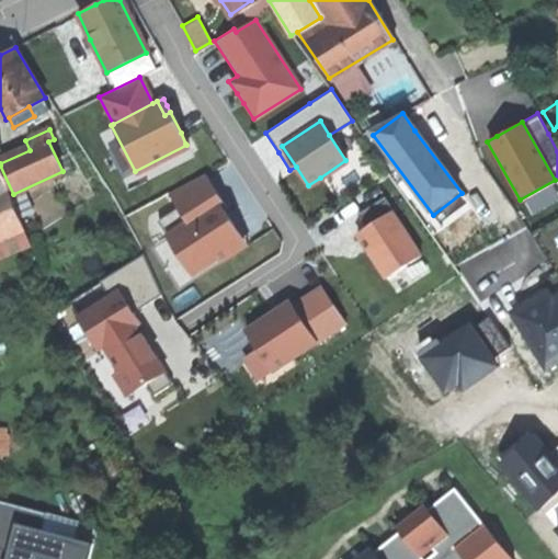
[(0,240),(25,229),(21,218),(12,195),(0,169),(0,240)]
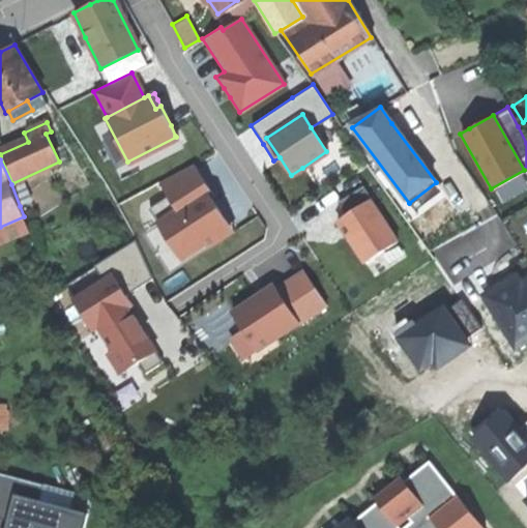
[(193,164),(159,182),(167,195),(176,209),(157,222),(181,259),(206,243),(208,246),(227,234),(205,200),(210,197),(212,195),(193,164)]
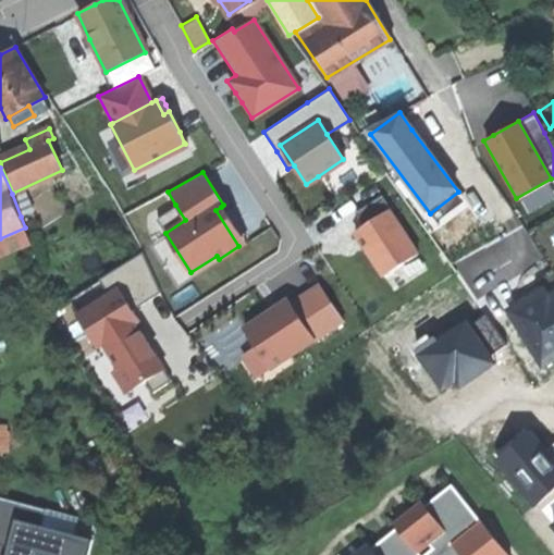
[(354,211),(364,226),(389,210),(390,209),(381,194),(354,211)]
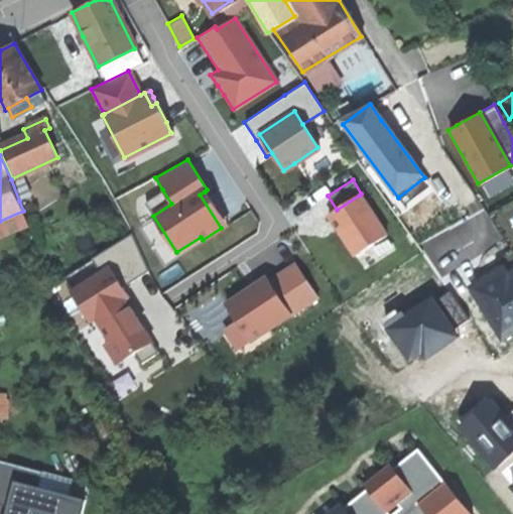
[(144,202),(153,216),(171,204),(162,189),(144,202)]
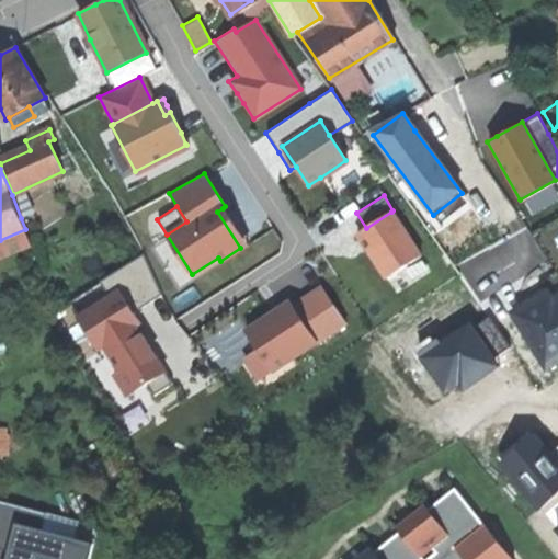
[(228,216),(223,208),(217,212),(240,248),(247,244),(228,216)]
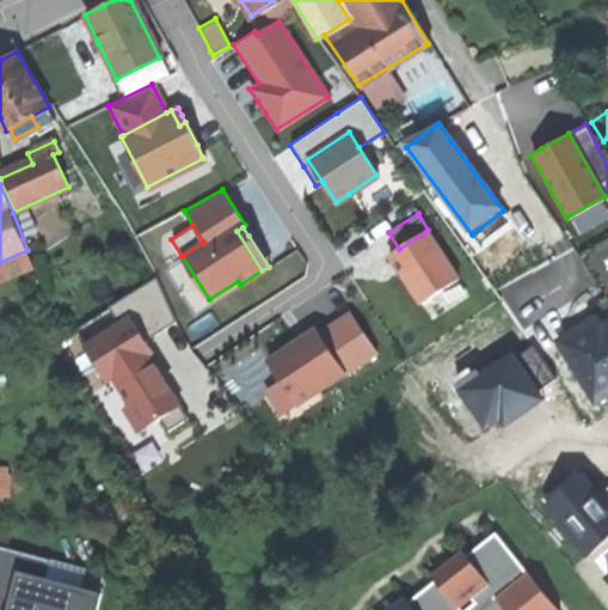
[(456,278),(427,231),(399,249),(388,256),(394,264),(397,269),(418,303),(456,278)]
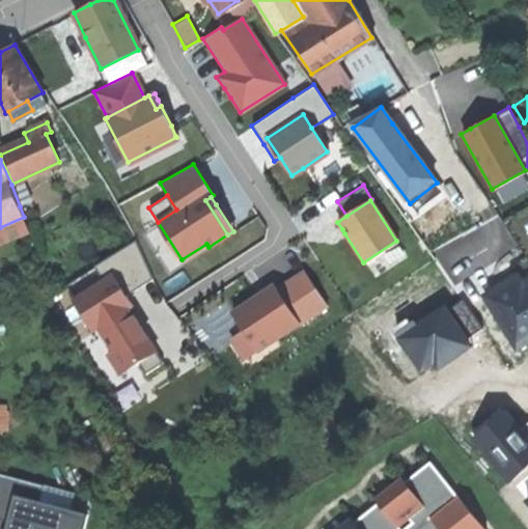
[(0,242),(28,230),(24,217),(0,227),(0,242)]
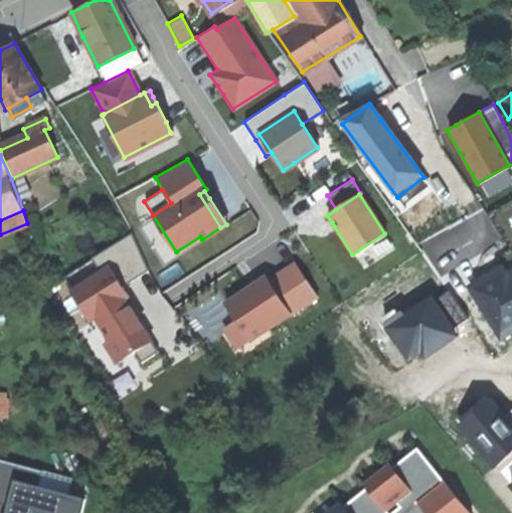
[(90,258),(100,272),(109,266),(121,286),(147,270),(130,232),(90,258)]
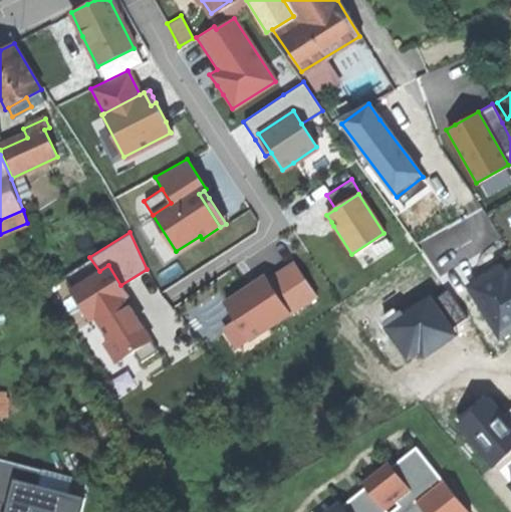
[(245,287),(224,302),(236,321),(248,338),(314,295),(293,263),(252,289),(248,291),(245,287)]
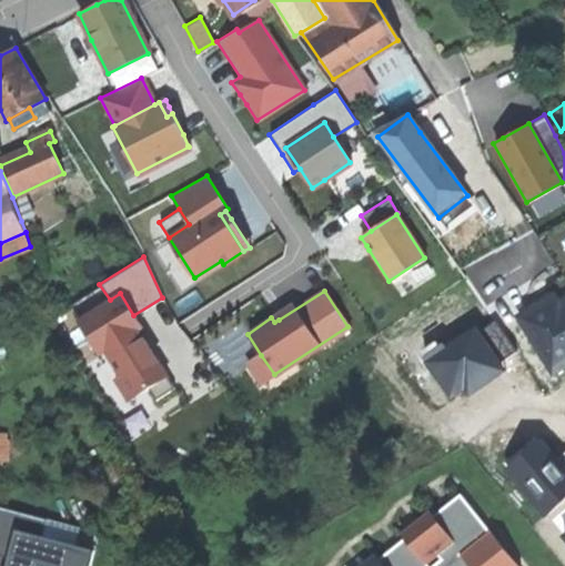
[(110,300),(78,321),(98,352),(102,350),(119,375),(112,378),(127,401),(147,387),(167,375),(137,329),(141,326),(133,315),(120,293),(110,300)]
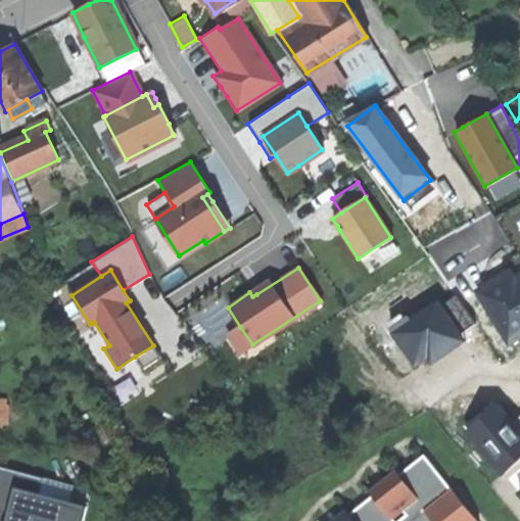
[(508,340),(519,332),(519,274),(508,282),(503,285),(498,277),(476,290),(508,340)]
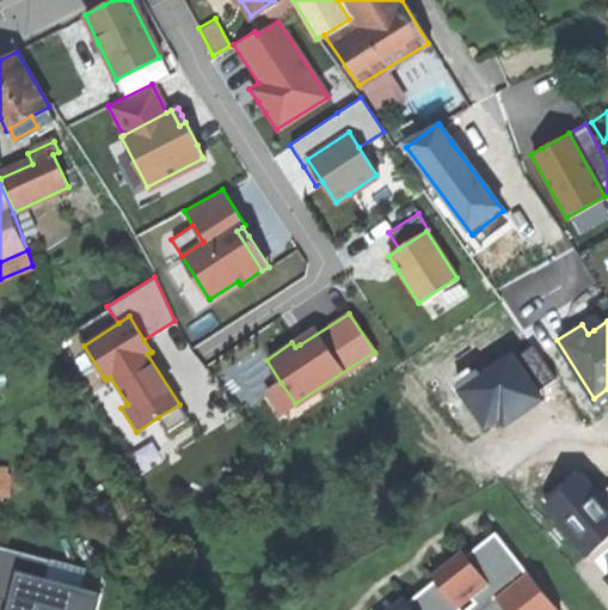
[(282,413),(295,403),(281,383),(268,391),(282,413)]
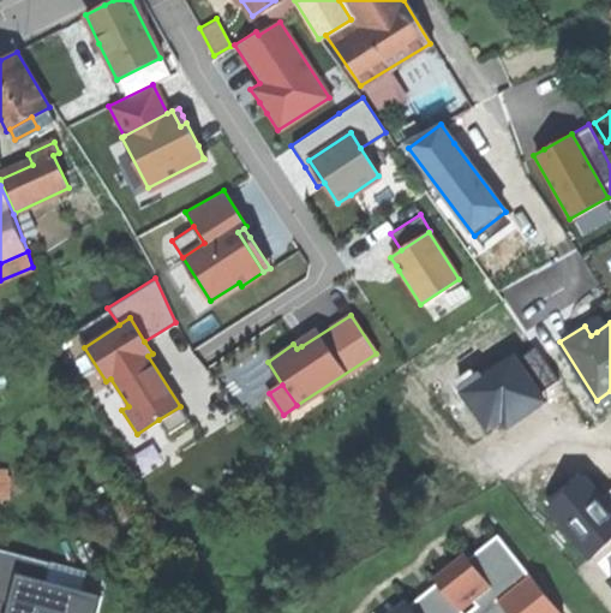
[(189,418),(180,406),(159,420),(167,433),(189,418)]
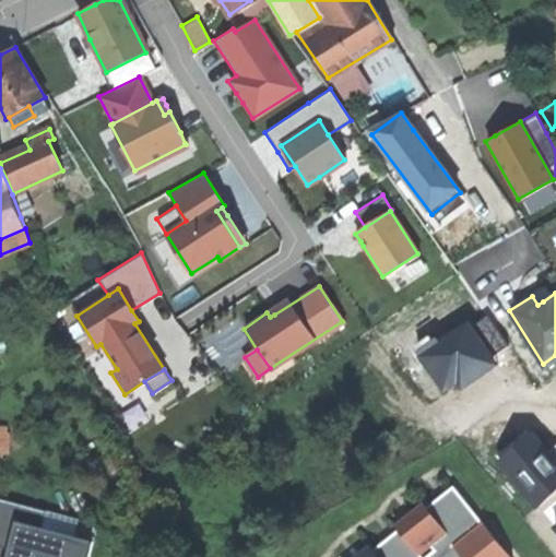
[(509,556),(480,522),(450,486),(425,506),(422,500),(392,523),(397,529),(371,548),(367,543),(349,556),(509,556)]
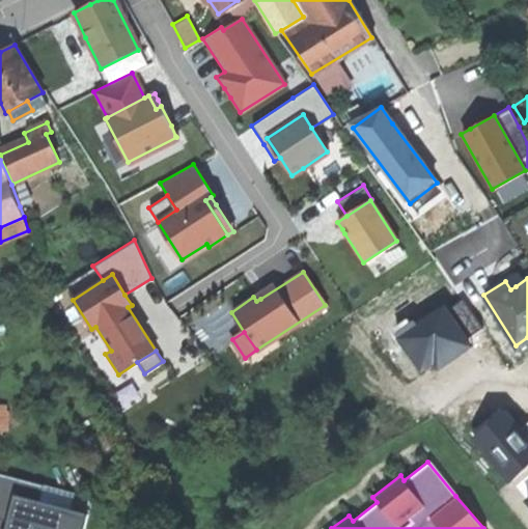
[(0,510),(9,512),(15,495),(38,501),(43,484),(0,472),(0,510)]
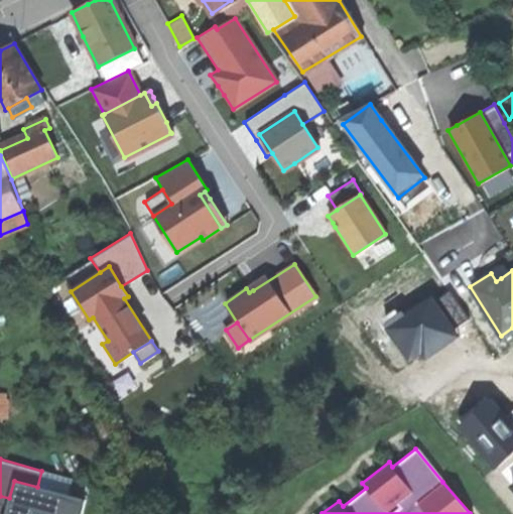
[(71,478),(41,471),(37,487),(67,495),(71,478)]
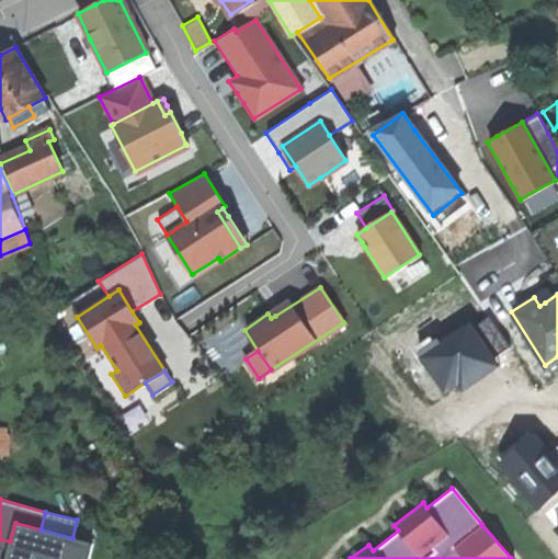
[(15,523),(10,542),(8,550),(4,558),(37,558),(38,558),(40,558),(87,558),(91,543),(72,538),(41,529),(15,523)]
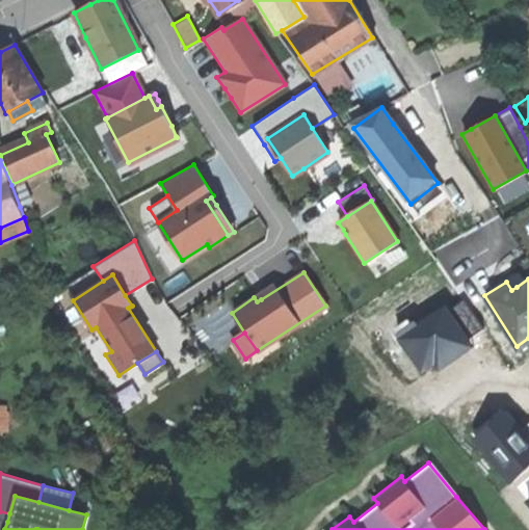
[(9,513),(0,511),(0,520),(7,522),(9,513)]
